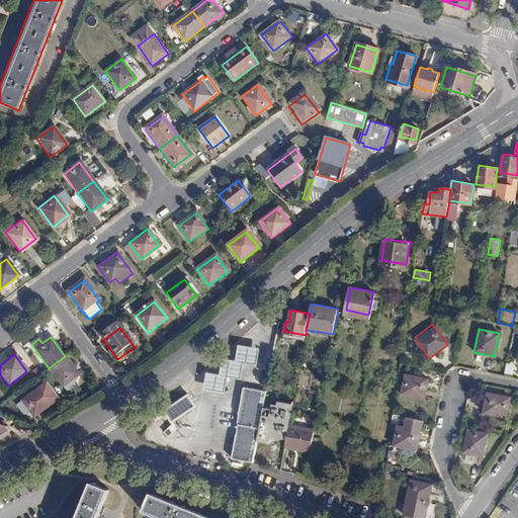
[(78,375),(65,356),(49,368),(65,392),(73,385),(70,381),(78,375)]
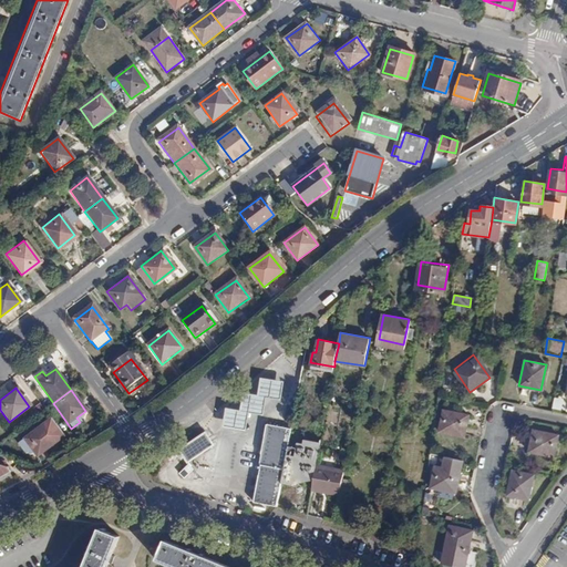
[(562,411),(564,400),(555,399),(553,409),(562,411)]
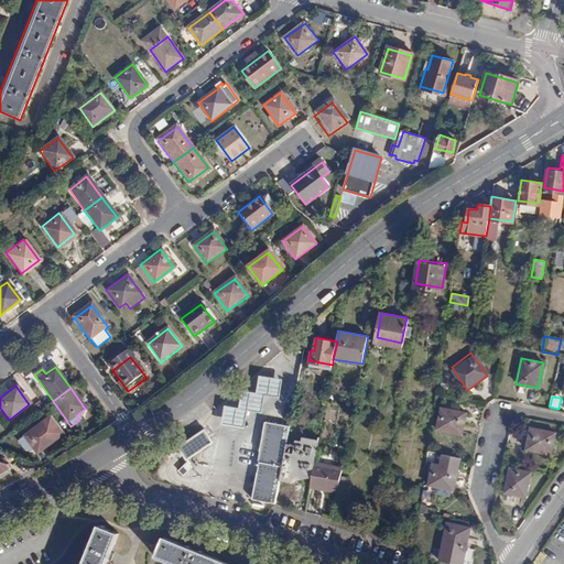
[(467,414),(443,409),(438,431),(463,435),(467,414)]
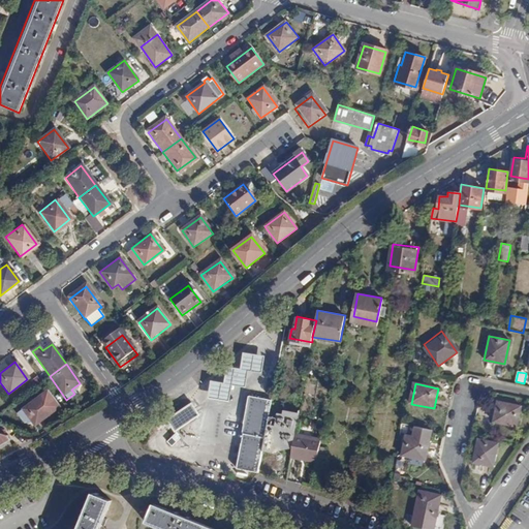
[(267,395),(250,393),(242,433),(244,433),(265,438),(273,396),(267,395)]
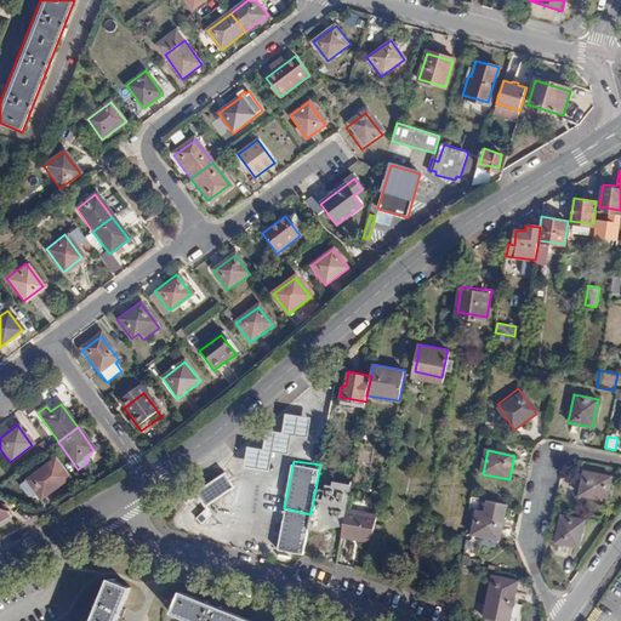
[(62,485),(49,466),(26,483),(39,502),(62,485)]
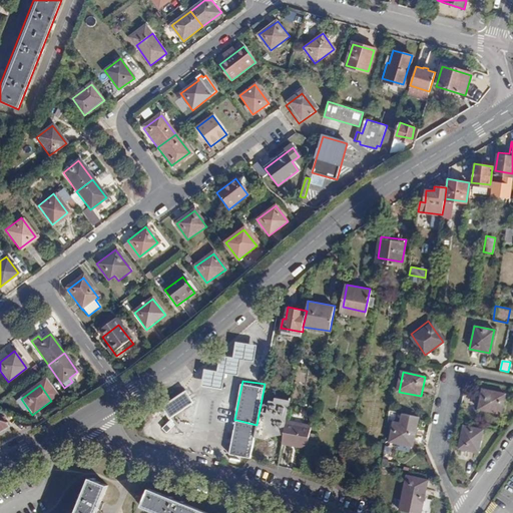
[(503,392),(480,388),(476,410),(499,414),(503,392)]
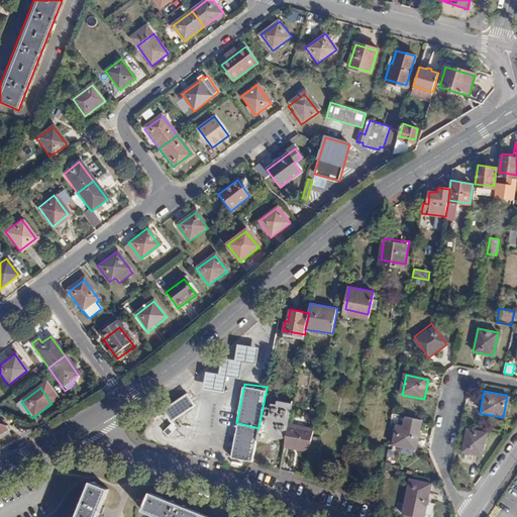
[(196,406),(188,394),(164,410),(172,422),(196,406)]
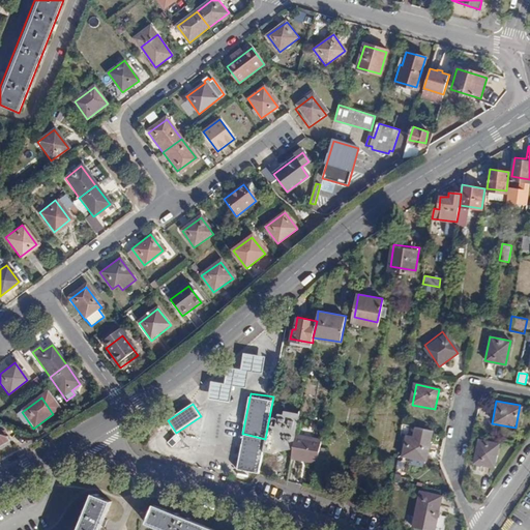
[(291,464),(294,443),(299,413),(286,411),(274,476),(288,479),(291,464)]
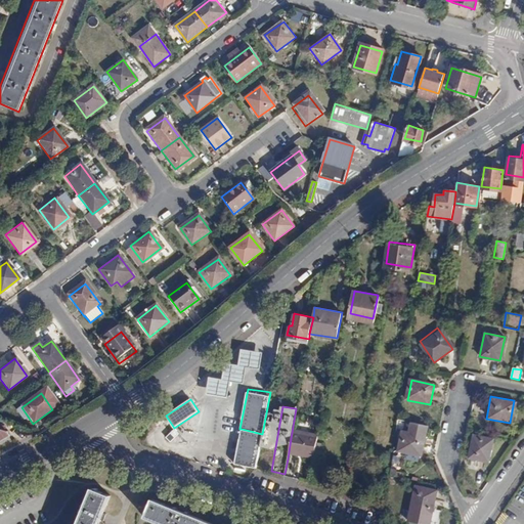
[(407,432),(401,431),(397,451),(419,456),(426,426),(409,423),(407,432)]
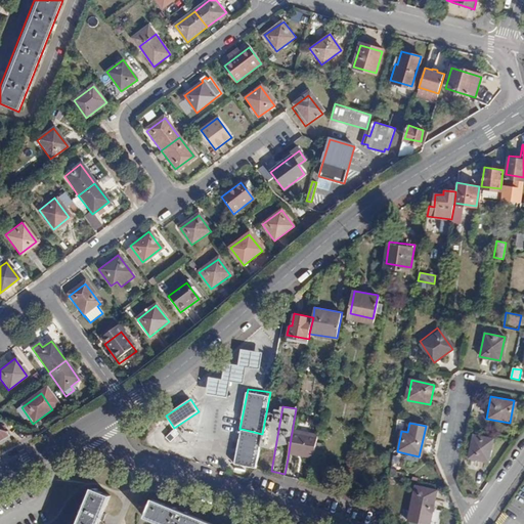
[(179,434),(175,429),(166,437),(171,442),(179,434)]
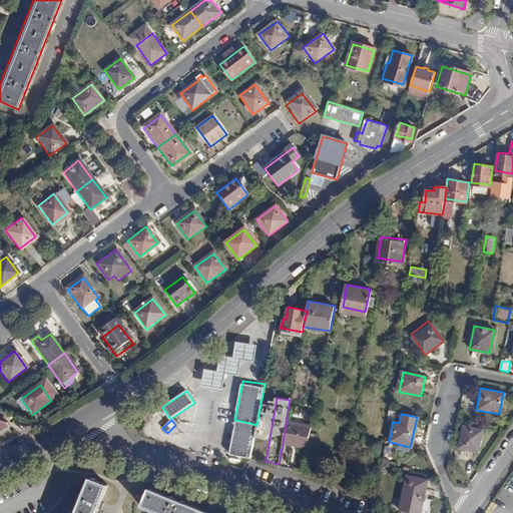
[(257,425),(236,420),(229,455),(250,459),(257,425)]
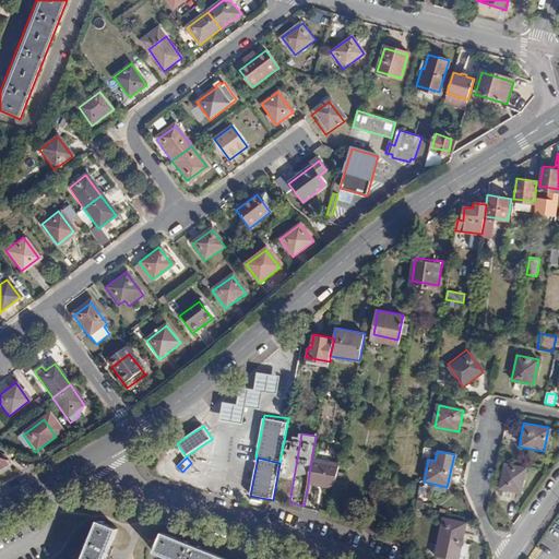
[(528,468),(506,464),(501,486),(523,491),(528,468)]
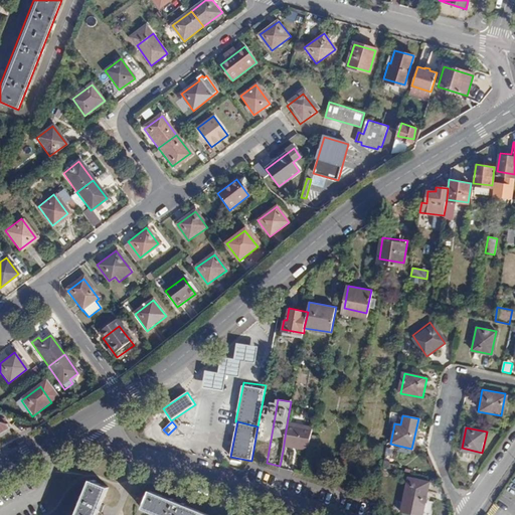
[(312,436),(286,431),(283,451),(296,453),(295,456),(308,459),(312,436)]
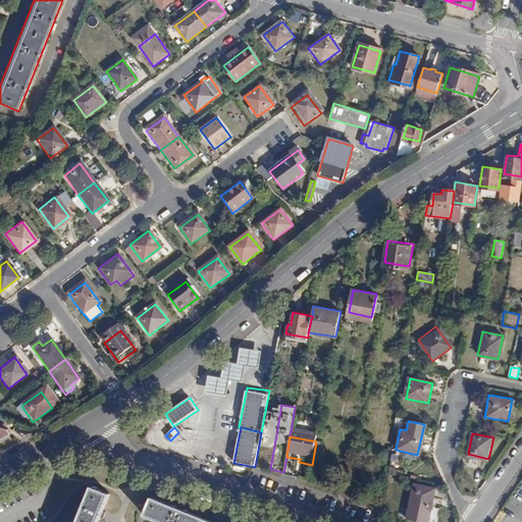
[(353,475),(356,460),(348,458),(346,474),(353,475)]
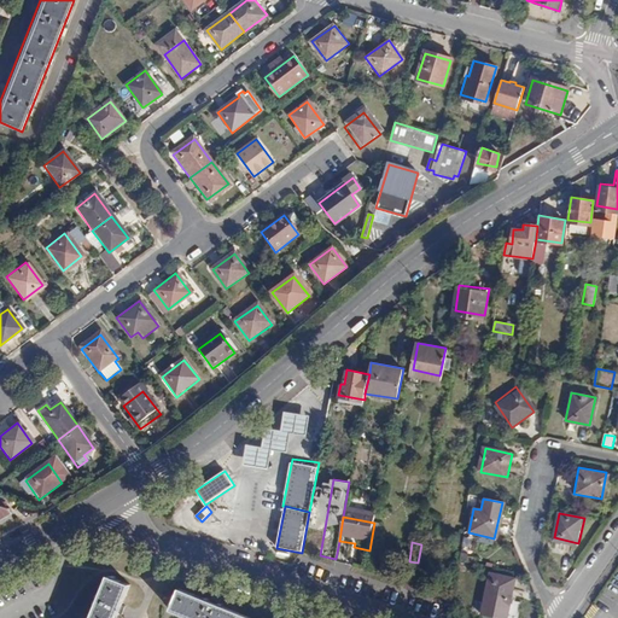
[(430,546),(421,544),(418,563),(426,564),(430,546)]
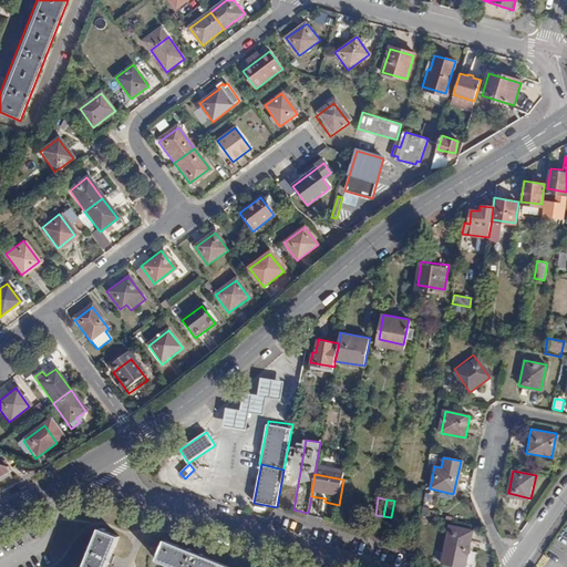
[(428,524),(431,508),(423,507),(420,522),(428,524)]
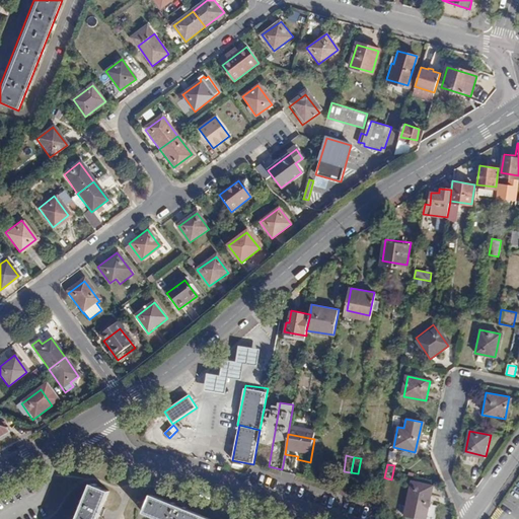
[(434,487),(412,483),(405,508),(429,513),(434,487)]
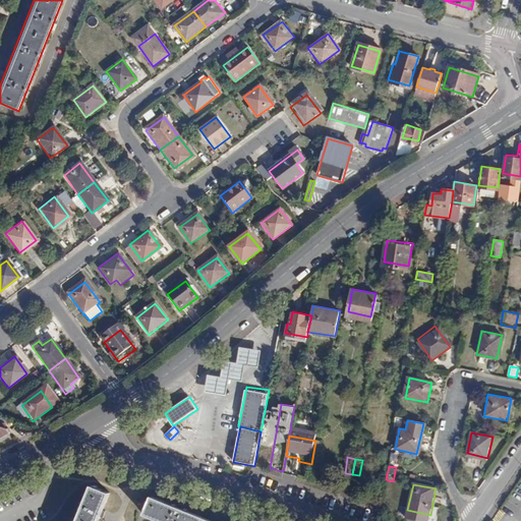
[(97,520),(109,493),(91,485),(76,520),(97,520)]
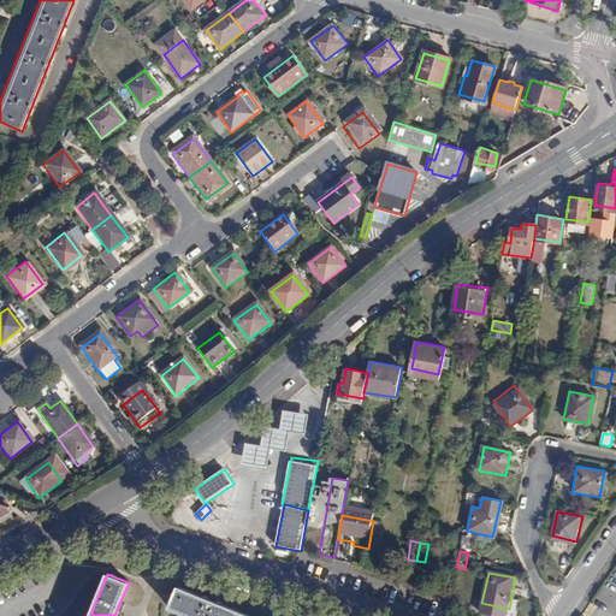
[(249,615),(179,587),(171,608),(190,615),(249,615)]
